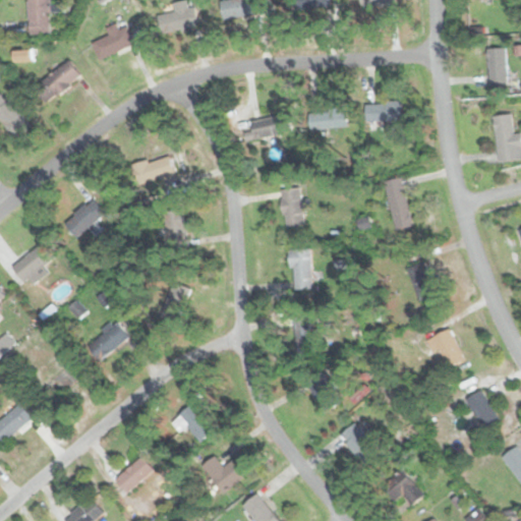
[(50,0),(26,0),(27,34),(51,34),(50,0)]
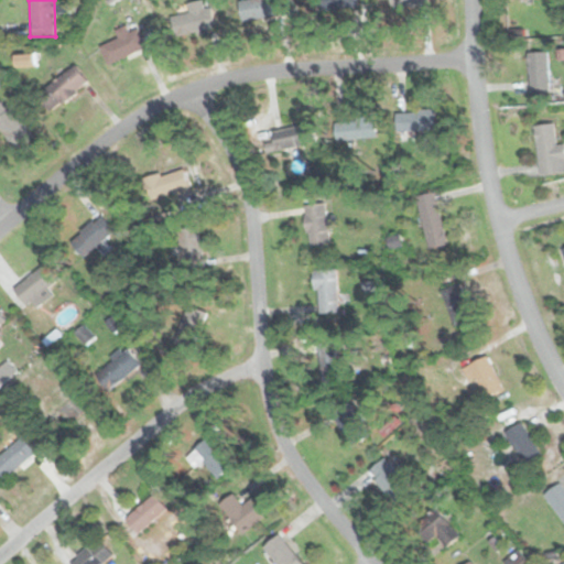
[(238,0),(241,21),(282,14),(280,0),(238,0)]
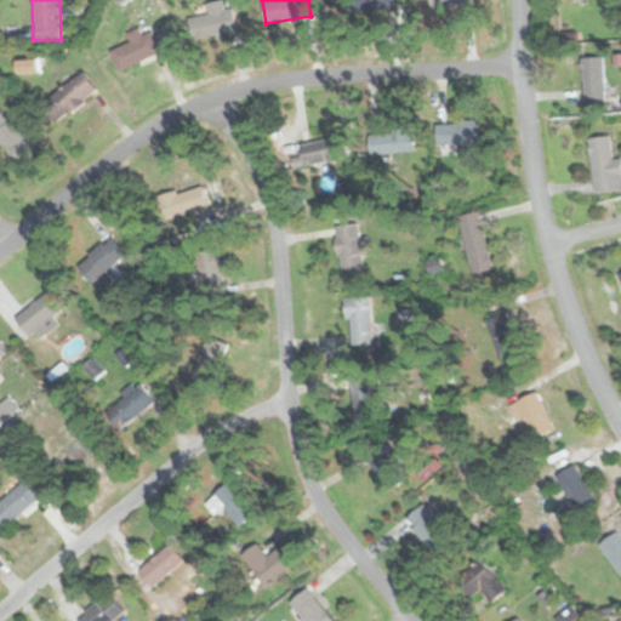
[(349,0),(351,11),(393,9),(392,0),(349,0)]
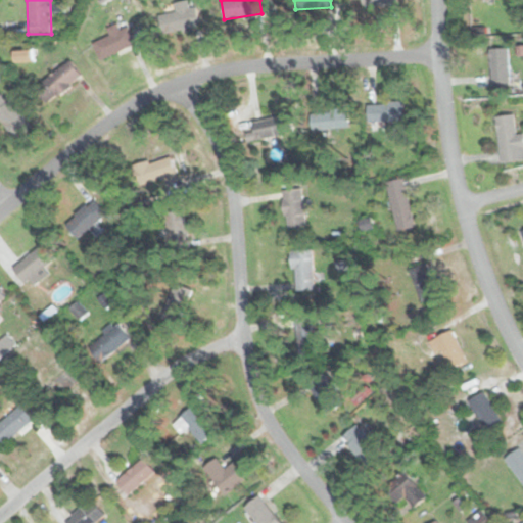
[(157,13),(164,35),(200,25),(195,5),(157,13)]
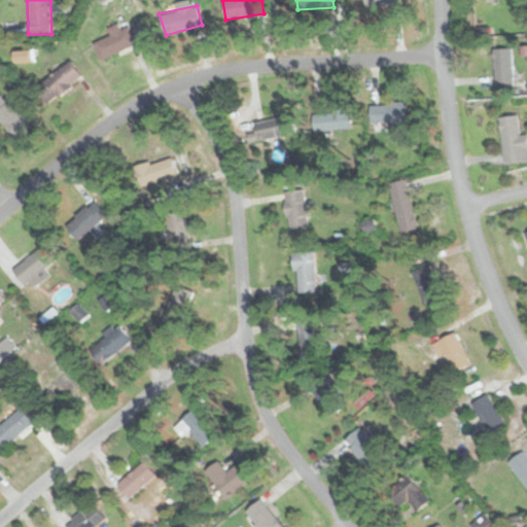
[(127,24),(100,35),(108,55),(135,43),(127,24)]
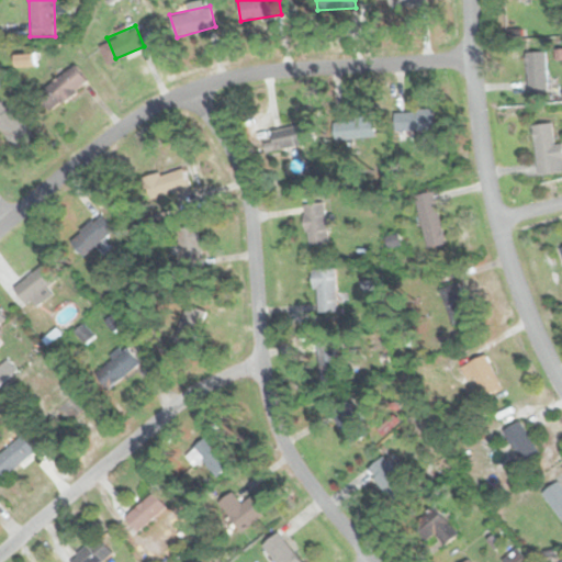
[(547,89),(547,52),(527,52),(527,89),(547,89)]
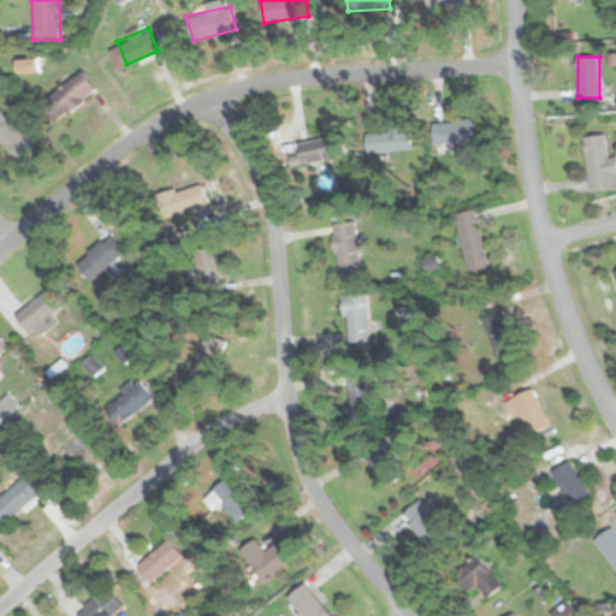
[(42,99),(55,119),(98,93),(84,71),(42,99)]
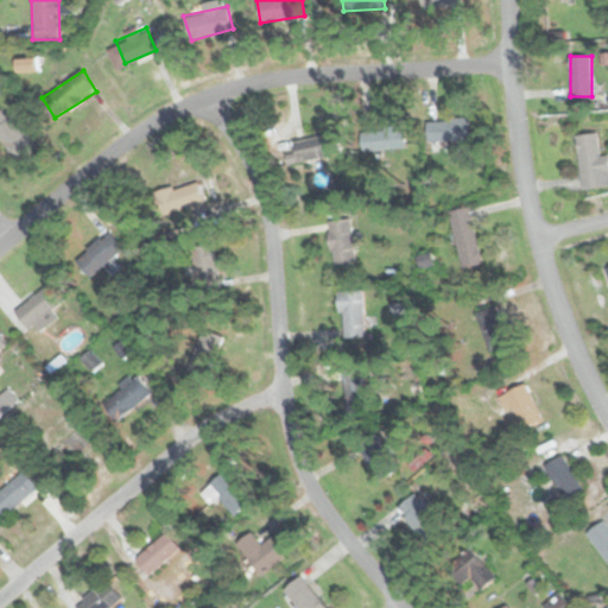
[(0,137),(19,159),(36,145),(0,105),(0,137)]
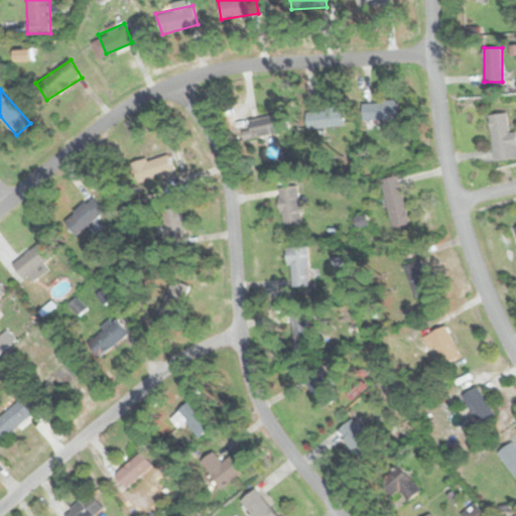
[(398,101),(363,101),(363,119),(398,119),(398,101)]
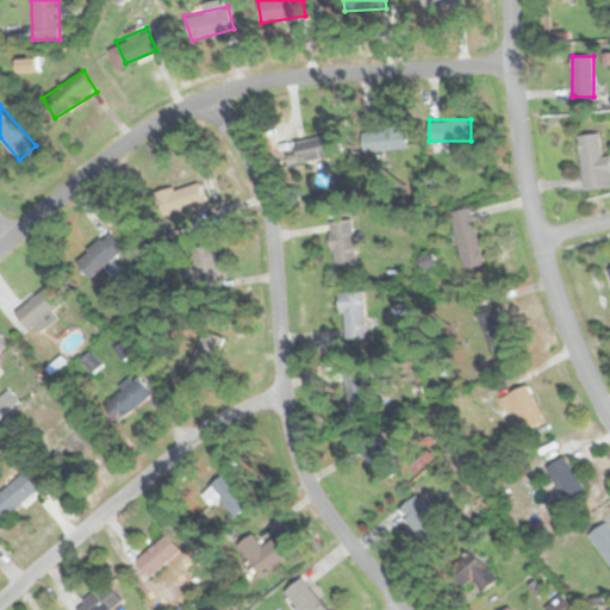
[(368,128),(368,151),(405,151),(405,128),(368,128)]
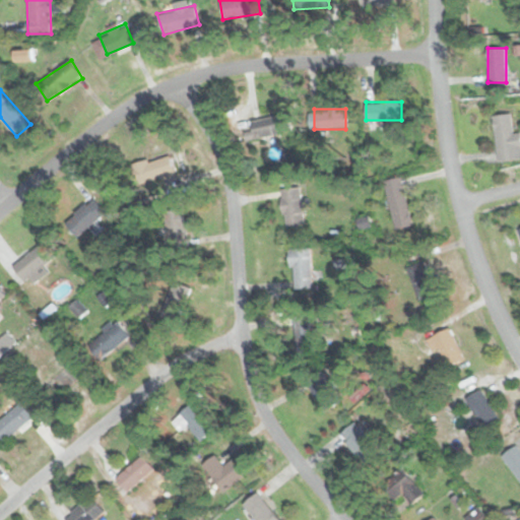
[(499,161),(519,158),(519,132),(513,133),(511,113),(493,116),(499,161)]
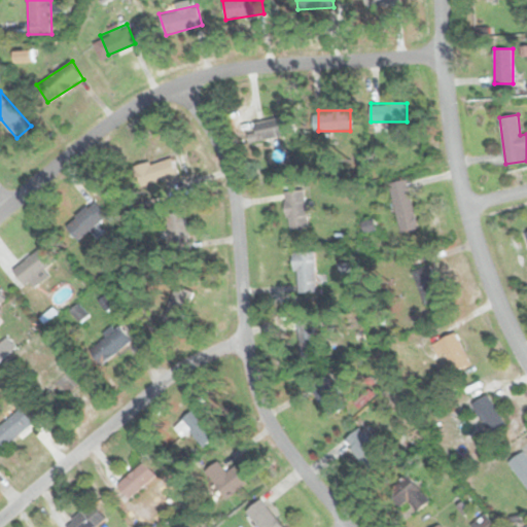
[(285,115),(252,123),(254,132),(247,133),(249,142),(289,134),(285,115)]
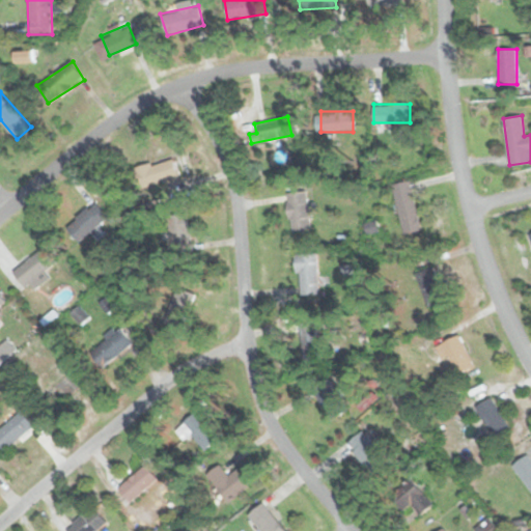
[(177,175),(171,157),(131,168),(137,188),(177,175)]
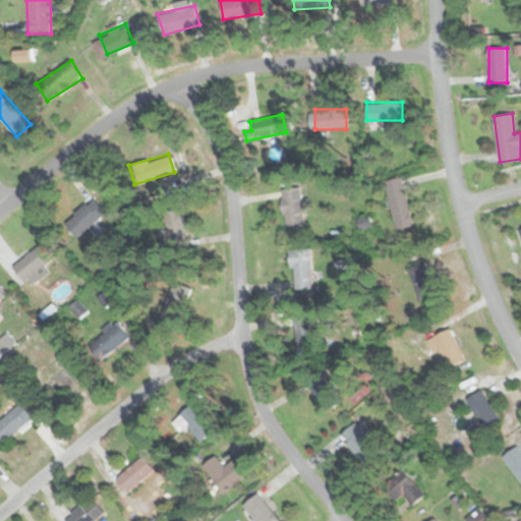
[(385,181),(396,231),(413,227),(402,177),(385,181)]
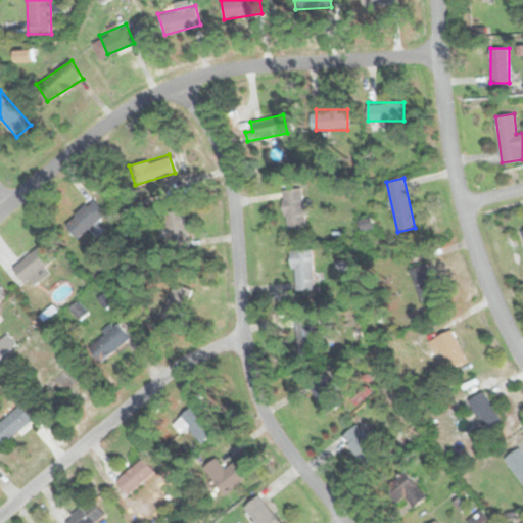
[(282,190),(285,227),(305,226),(302,188),(282,190)]
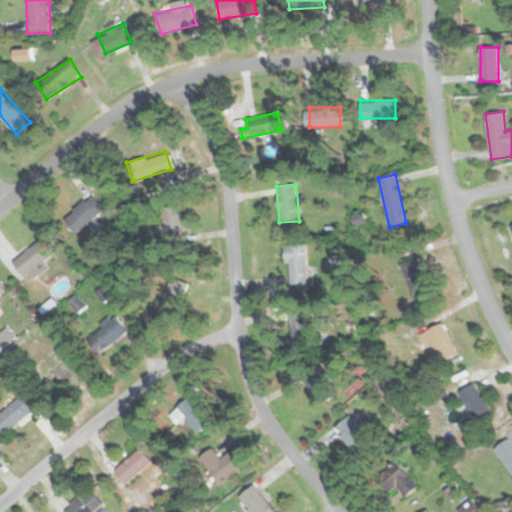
[(104,208),(92,194),(61,219),(73,234),(104,208)]
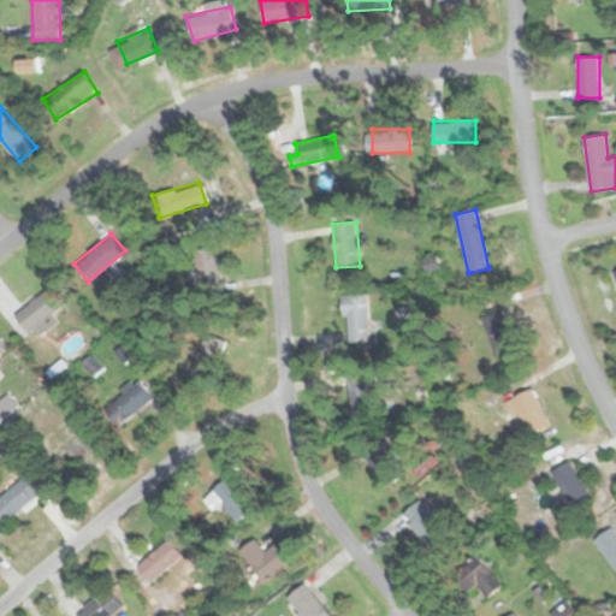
[(215,249),(193,250),(194,282),(218,282),(215,249)]
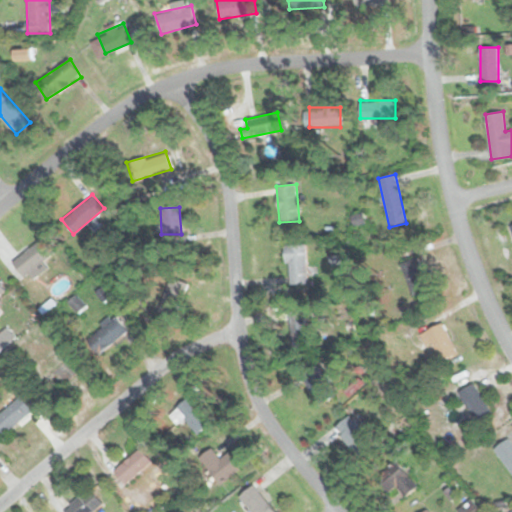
[(47,266),(43,261),(53,252),(42,237),(13,261),(29,281),(47,266)]
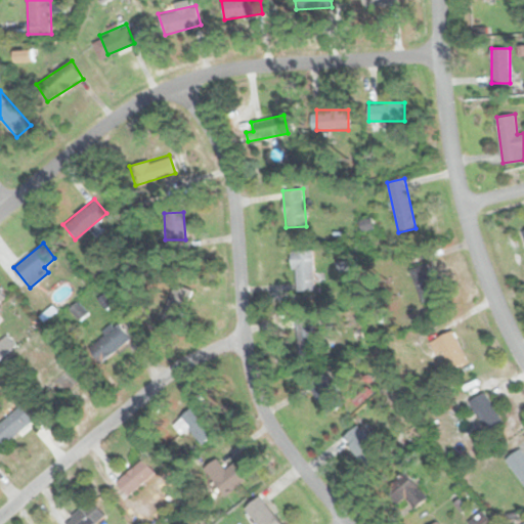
[(294,251),(294,289),(314,289),(314,251),(294,251)]
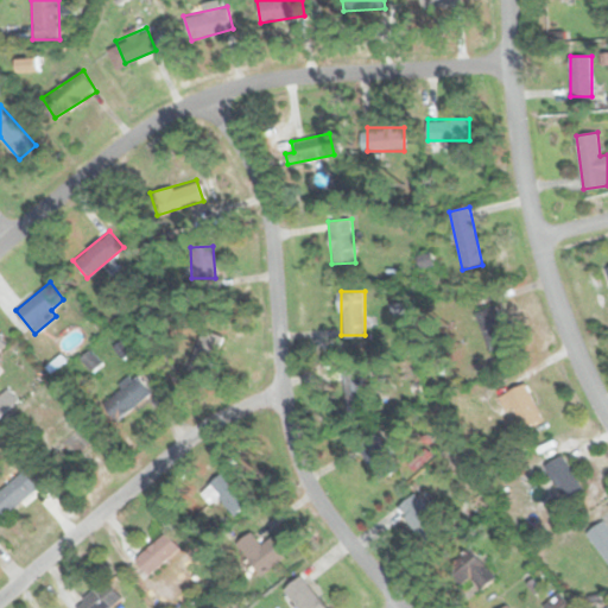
[(475,312),(489,350),(510,343),(496,305),(475,312)]
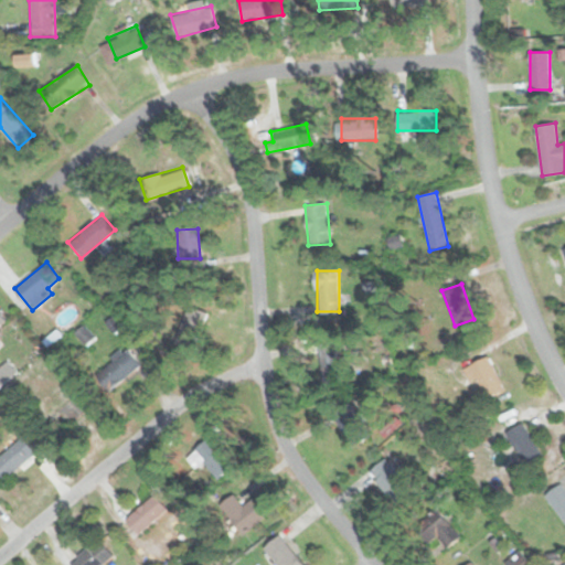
[(208,311),(185,306),(176,343),(196,349),(208,311)]
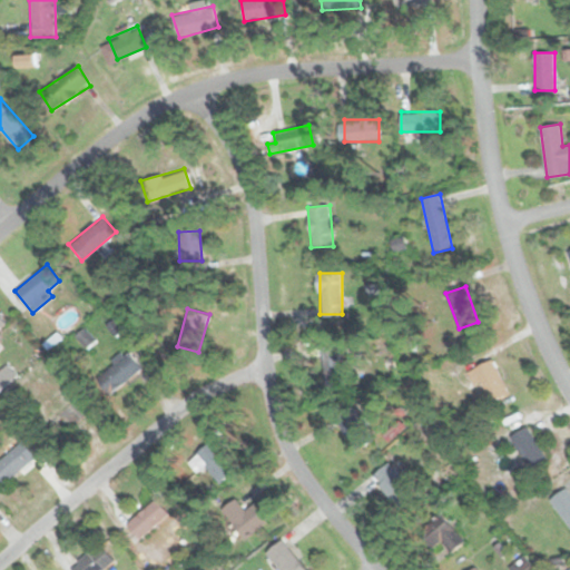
[(345,385),(345,345),(323,345),(323,385),(345,385)]
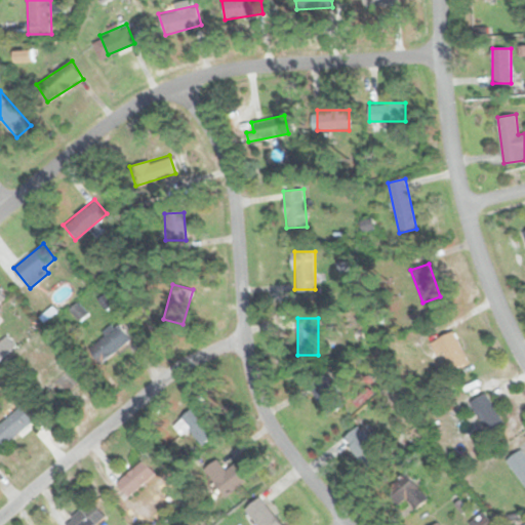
[(129,336),(115,322),(94,341),(110,357),(129,336)]
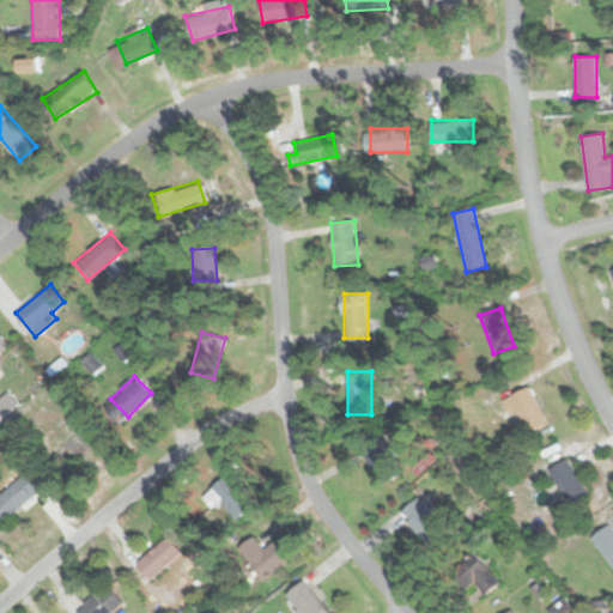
[(546,424),(530,386),(511,394),(527,432),(546,424)]
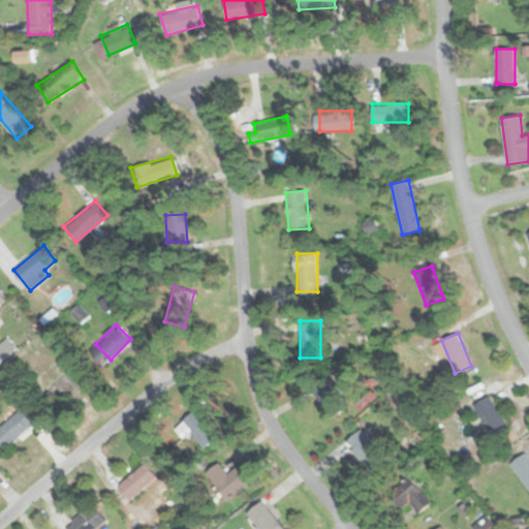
[(17,349),(5,339),(0,343),(0,361),(2,363),(17,349)]
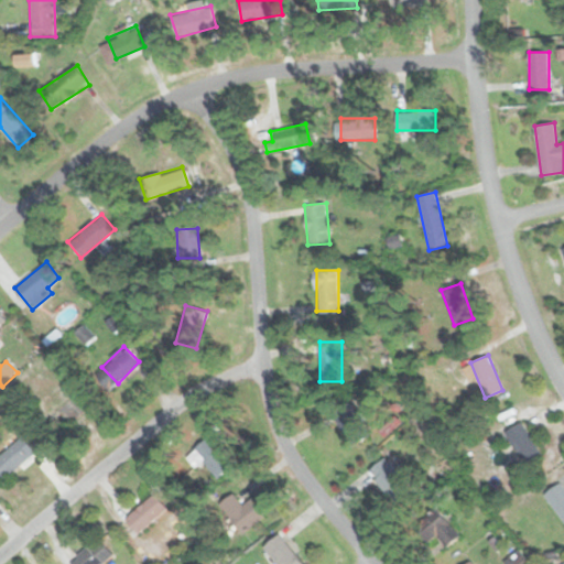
[(366,423),(355,404),(335,416),(347,435),(366,423)]
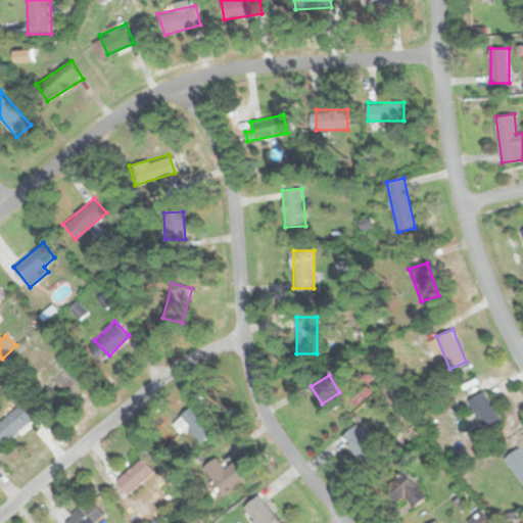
[(485,431),(502,422),(484,391),(469,399),(485,431)]
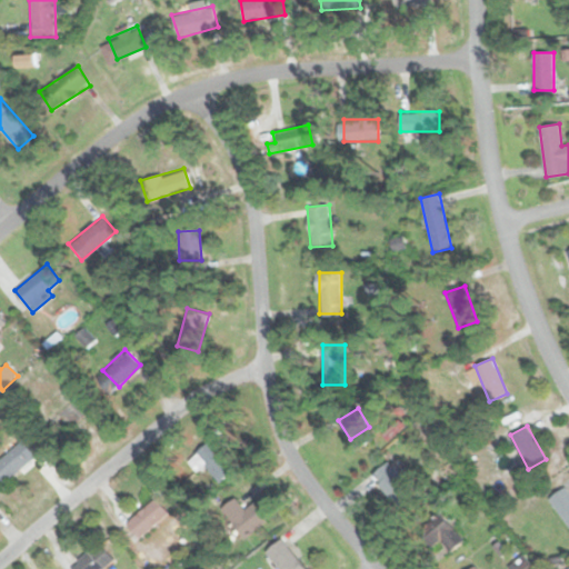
[(0,457),(0,483),(36,460),(23,441),(0,457)]
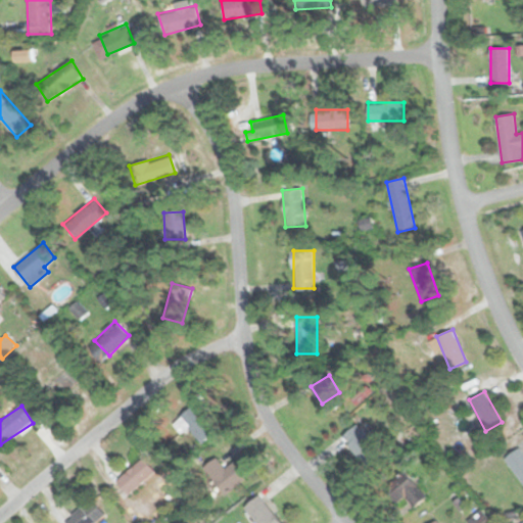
[(183,433),(187,429),(201,443),(217,429),(193,406),(174,424),(183,433)]
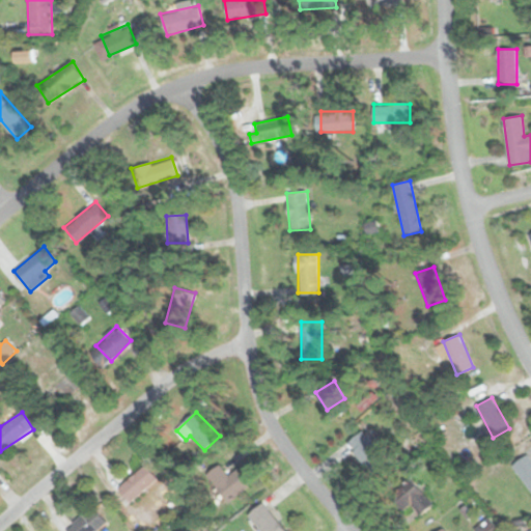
[(385,445),(378,436),(369,442),(363,431),(346,443),(369,475),(385,464),(376,451),(385,445)]
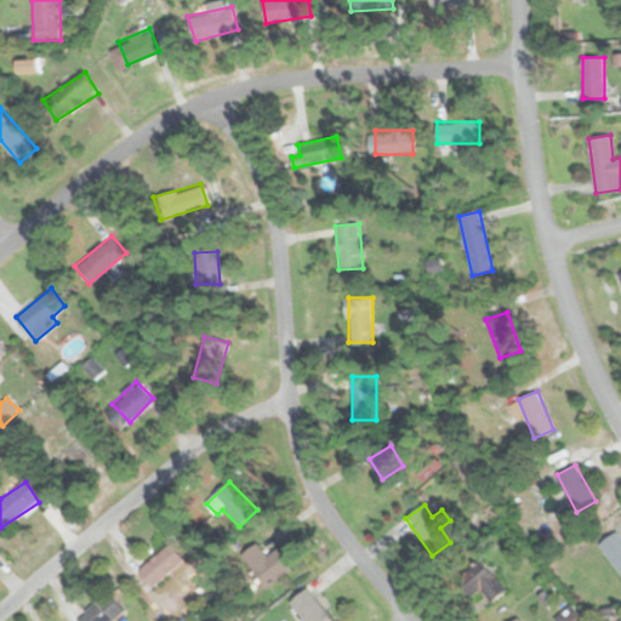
[(599,543),(620,575),(620,536),(617,531),(599,543)]
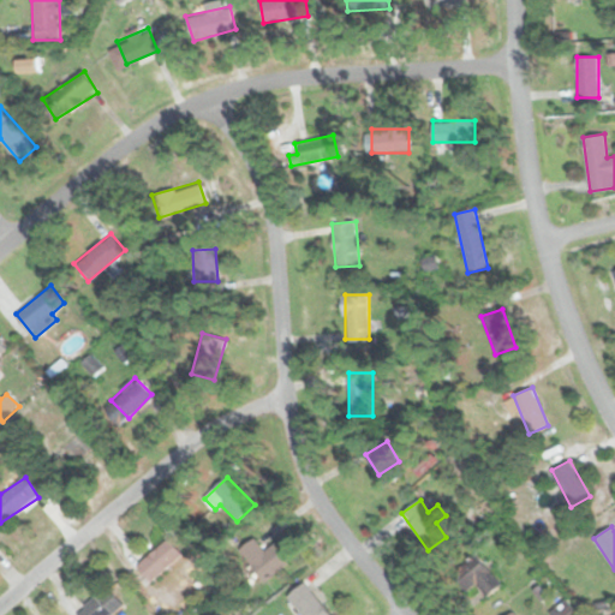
[(184,557),(169,538),(136,566),(150,585),(184,557)]
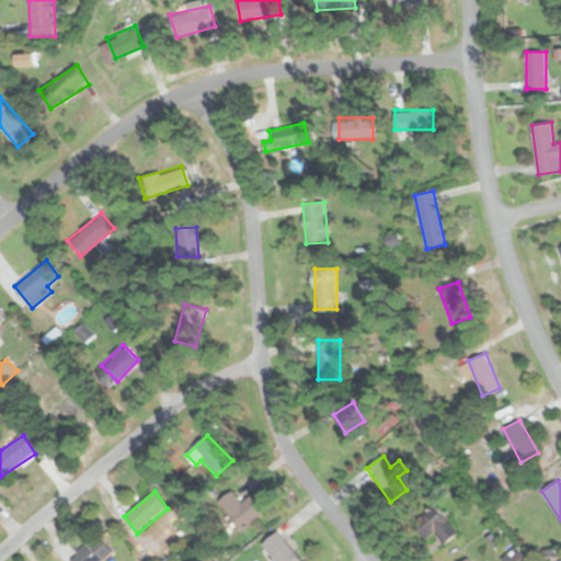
[(218,501),(240,530),(263,513),(251,495),(241,503),(232,491),(218,501)]
